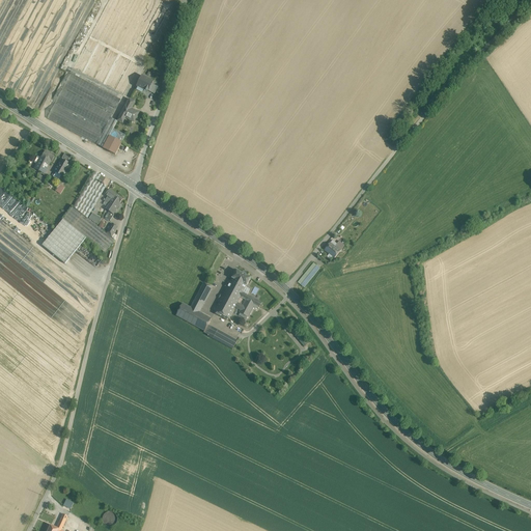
[(82,74),(119,0),(109,0),(73,68),(82,74)]
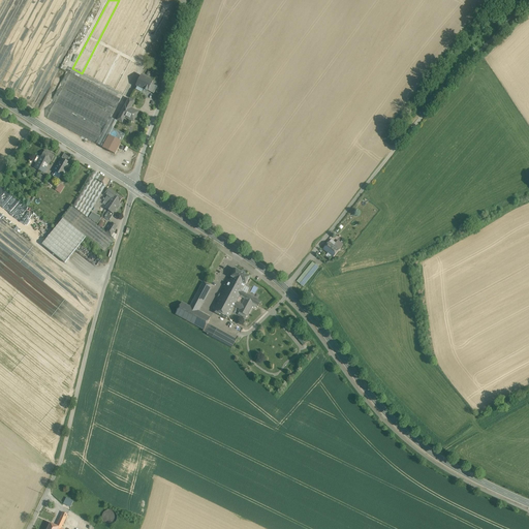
[(113,90),(115,91),(161,0),(119,0),(82,73),(84,74),(99,43),(109,48),(92,79),(93,80),(110,49),(118,53),(101,84),(104,86),(121,55),(129,59),(113,90)]
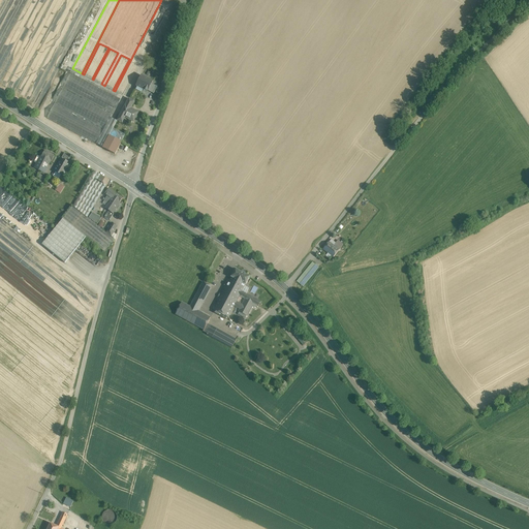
[(161,0),(115,91),(123,95),(170,3),(163,0),(161,0)]
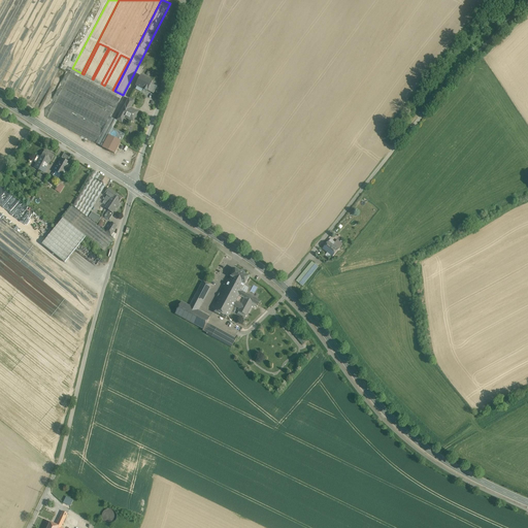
[(84,74),(92,78),(108,47),(99,43),(84,74)]
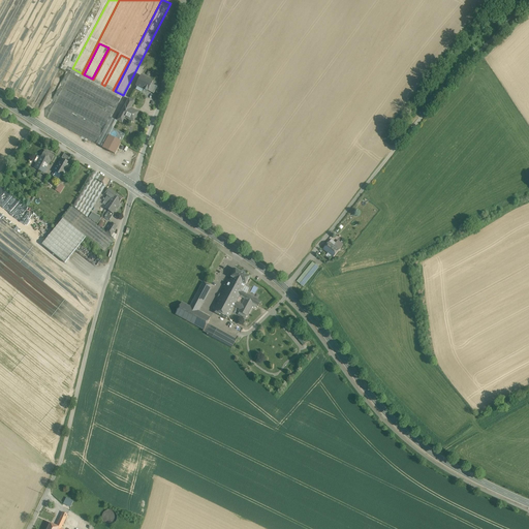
[(93,80),(101,84),(118,53),(110,49),(93,80)]
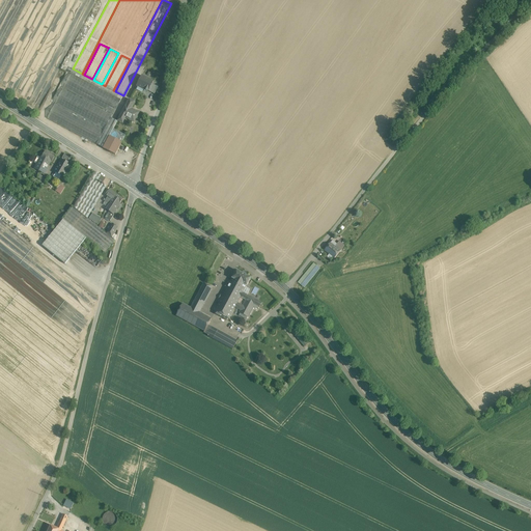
[(121,55),(105,86),(113,90),(130,59),(121,55)]
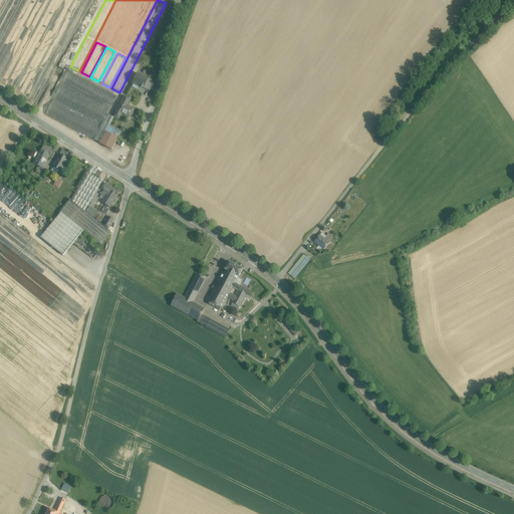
[(68,71),(116,96),(119,92),(111,88),(109,87),(101,83),(98,81),(90,77),(89,76),(81,72),(79,71),(70,66),(68,71)]
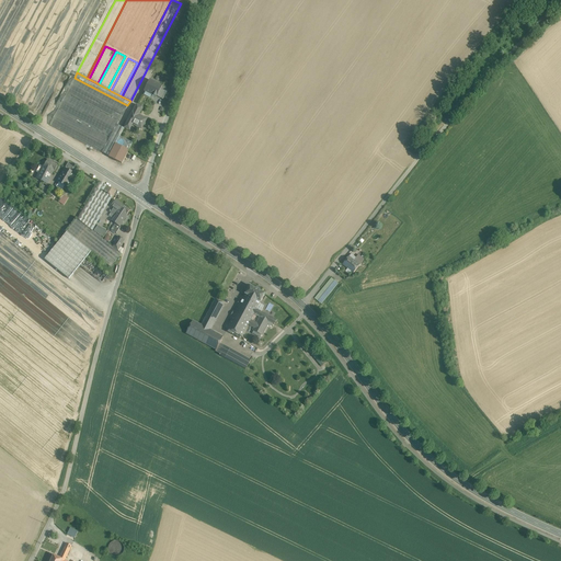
[(67,92),(119,121),(127,105),(75,78),(67,92)]
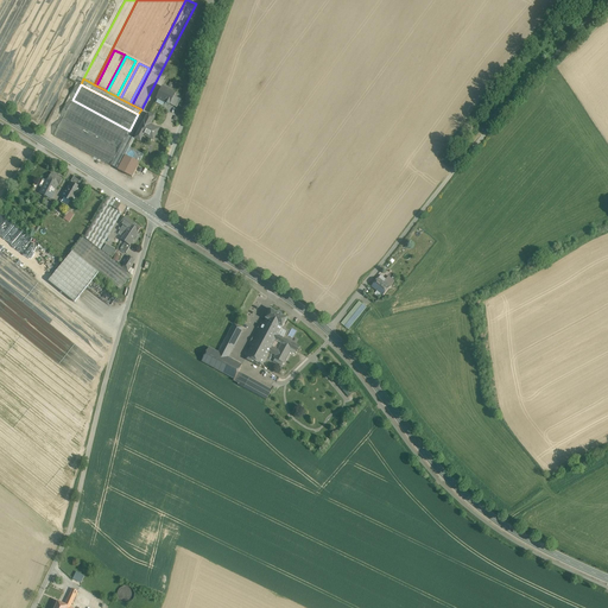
[(176,94),(163,87),(157,99),(170,105),(173,96),(176,94)]
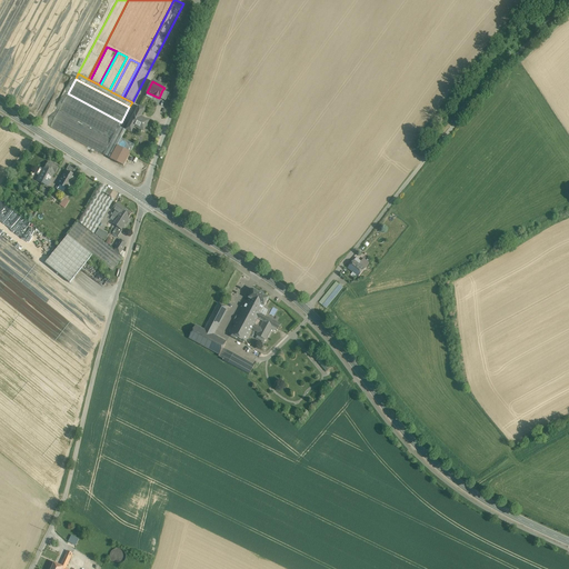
[(162,90),(159,98),(166,101),(169,93),(162,90)]
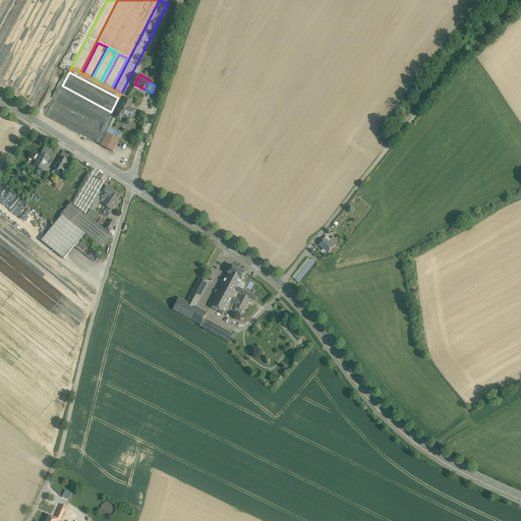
[(111,112),(62,85),(61,88),(110,113),(111,112)]
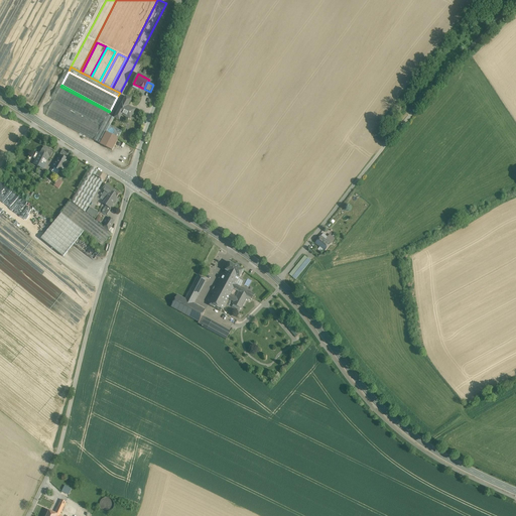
[(109,112),(60,87),(53,100),(102,126),(108,115),(109,112)]
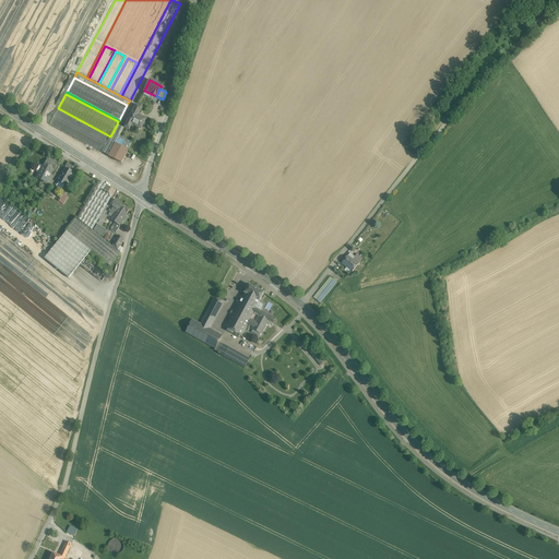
[(137,105),(132,111),(125,127),(129,130),(132,123),(141,129),(146,119),(138,115),(142,107),(137,105)]
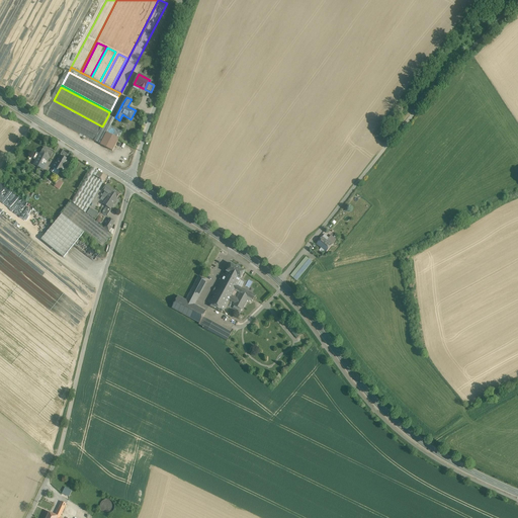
[(102,126),(54,100),(53,102),(101,127),(102,126)]
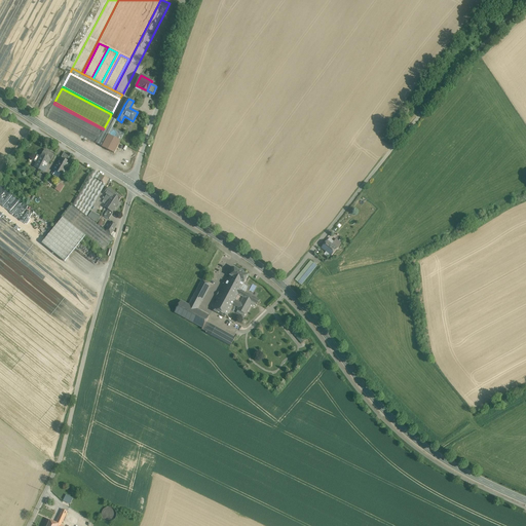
[(103,129),(53,104),(46,117),(96,144),(97,144),(103,129)]
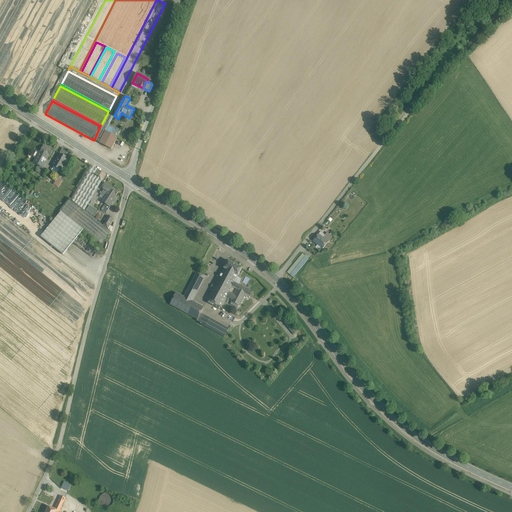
[(100,126),(94,140),(100,143),(106,132),(109,125),(113,117),(107,114),(101,125),(100,126)]
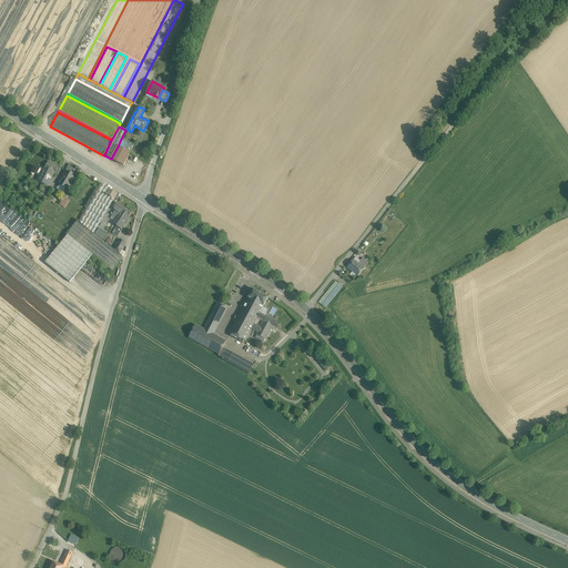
[(121,139),(118,146),(130,153),(134,145),(121,139)]
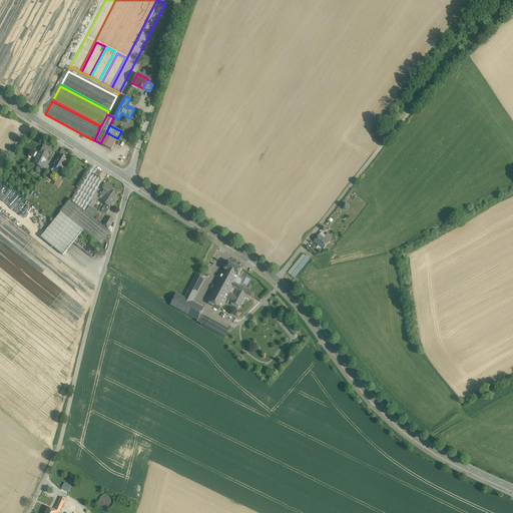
[(106,132),(100,143),(111,149),(117,138),(106,132)]
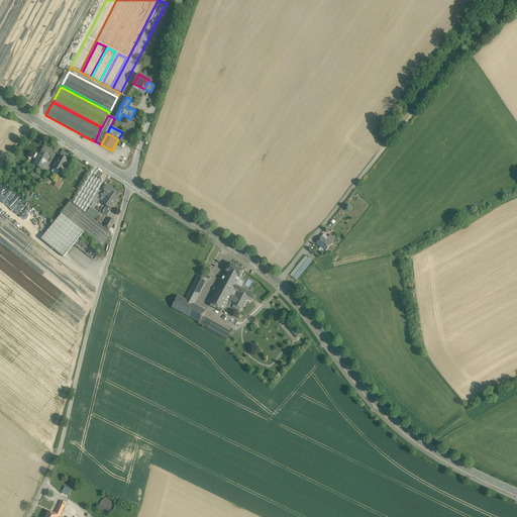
[(39,154),(36,160),(33,165),(38,167),(41,161),(46,163),(48,159),(49,159),(54,152),(44,147),(40,153),(39,153),(39,154)]
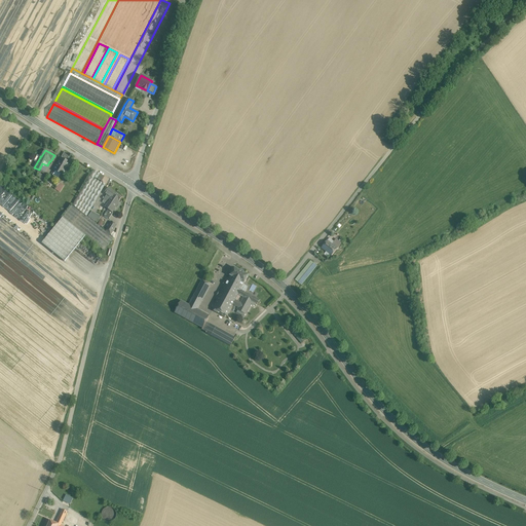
[(70,155),(65,152),(61,157),(67,161),(70,155)]
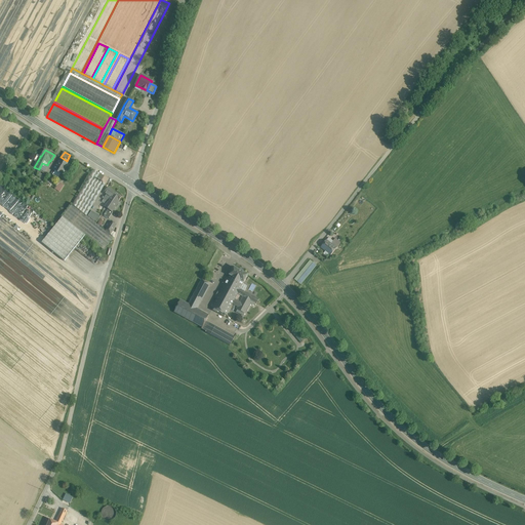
[(61,157),(53,170),(54,171),(61,174),(63,175),(70,163),(67,161),(61,157)]
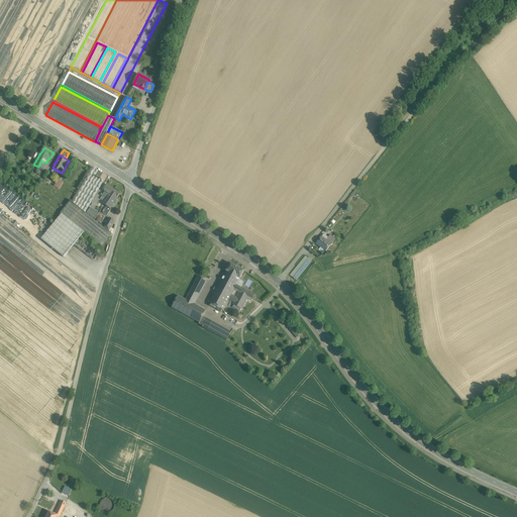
[(46,163),(41,161),(38,167),(44,170),(47,164),(46,163)]
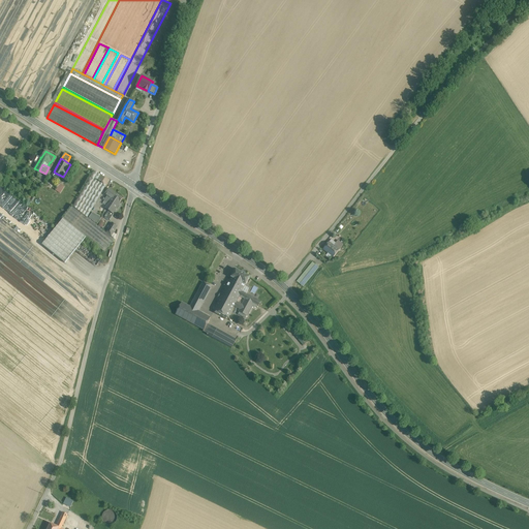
[(94,170),(72,206),(87,218),(105,186),(97,181),(101,176),(94,170)]
